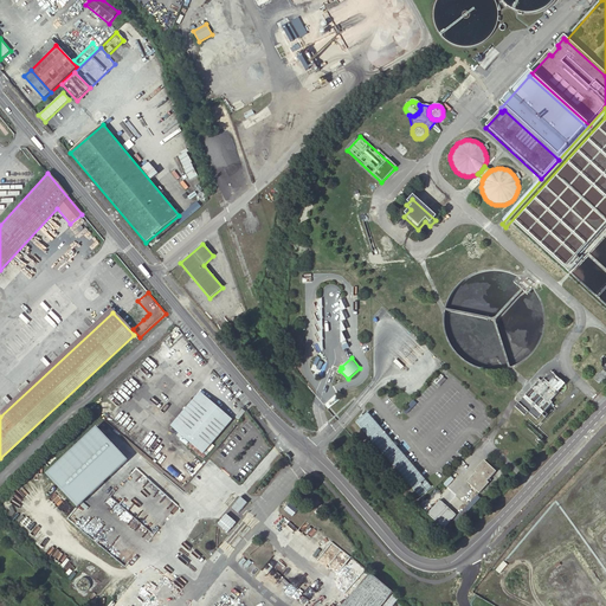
[(605,378),(605,372),(603,369),(594,380),(600,385),(605,378)]
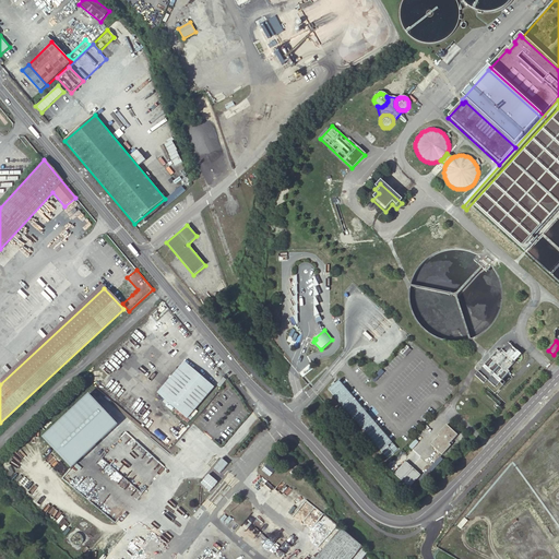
[(522,356),(508,342),(476,377),(484,383),(486,380),(495,389),(508,373),(507,372),(522,356)]
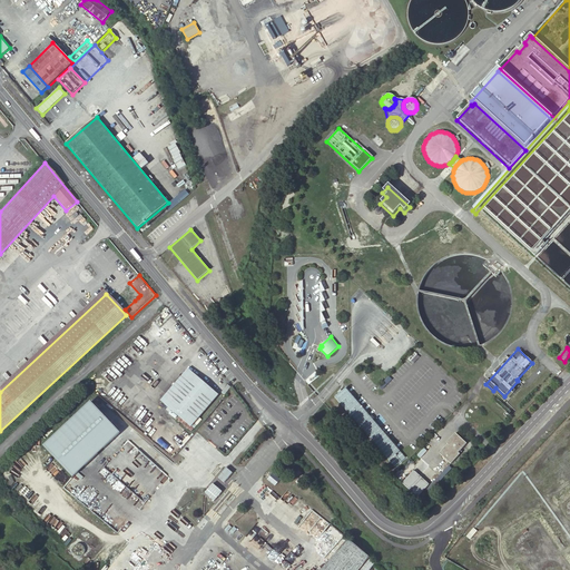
[(161,400),(166,403),(194,372),(189,367),(161,400)]
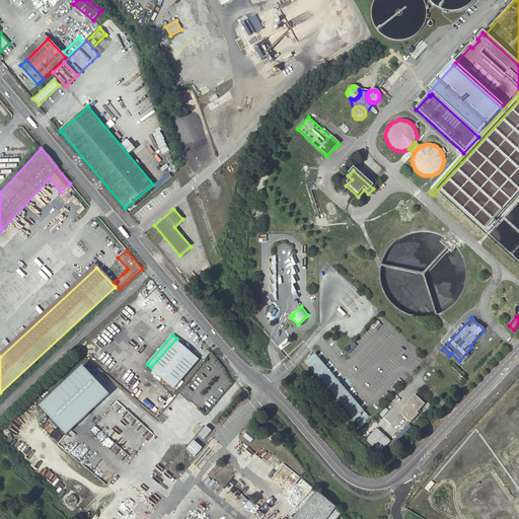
[(176,339),(151,367),(174,388),(200,359),(176,339)]
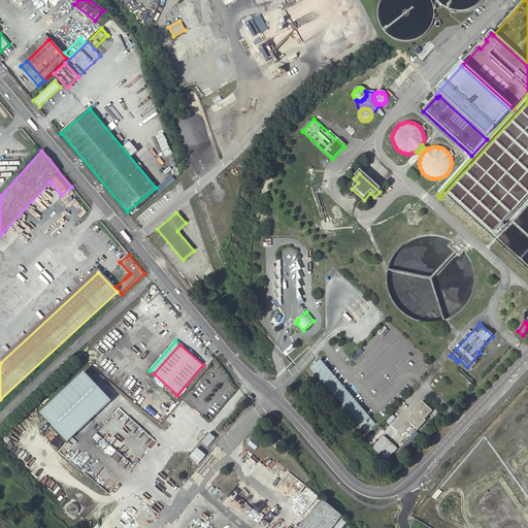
[(375,423),(321,359),(309,368),(365,432),(375,423)]
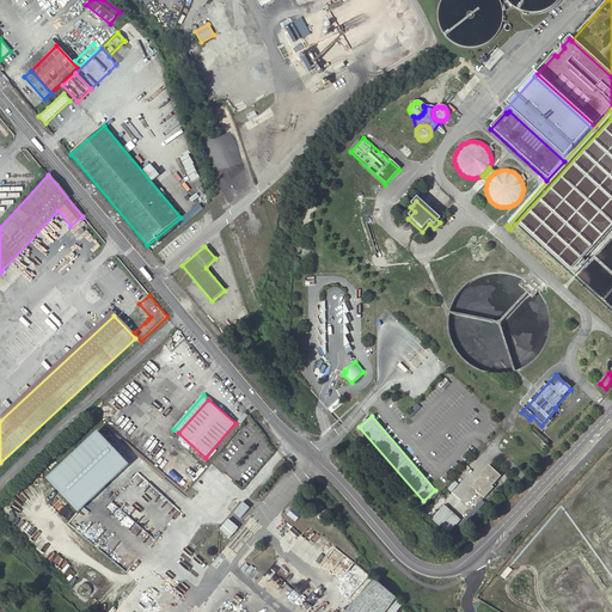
[(98,432),(47,478),(79,512),(129,465),(98,432)]
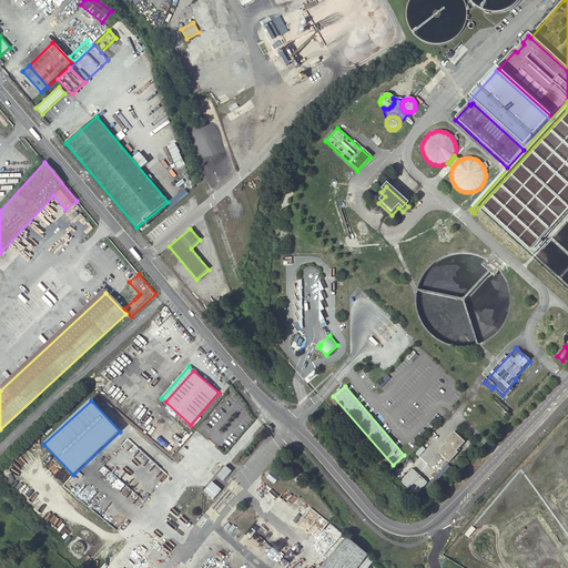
[(447,443),(439,452),(450,462),(458,453),(457,450),(466,442),(455,432),(446,440),(447,443)]
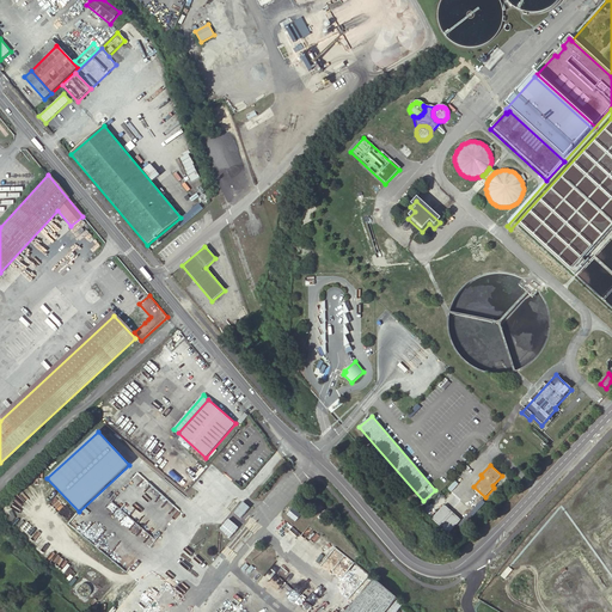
[(243,502),(233,513),(240,518),(249,508),(243,502)]
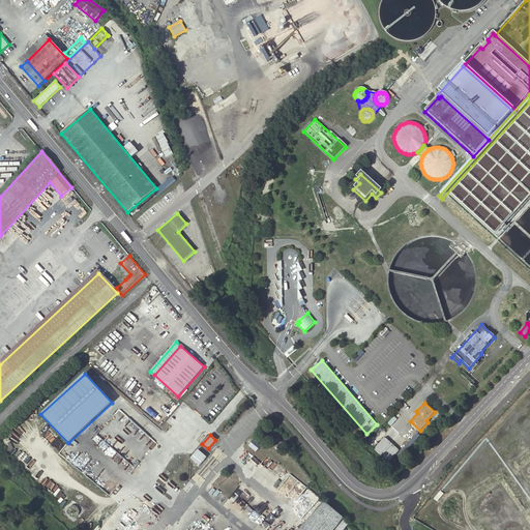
[(385,437),(375,448),(389,462),(400,450),(385,437)]
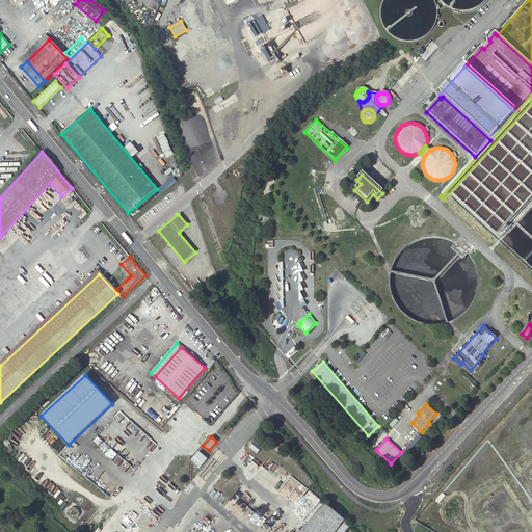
[(198,452),(191,460),(200,468),(207,459),(198,452)]
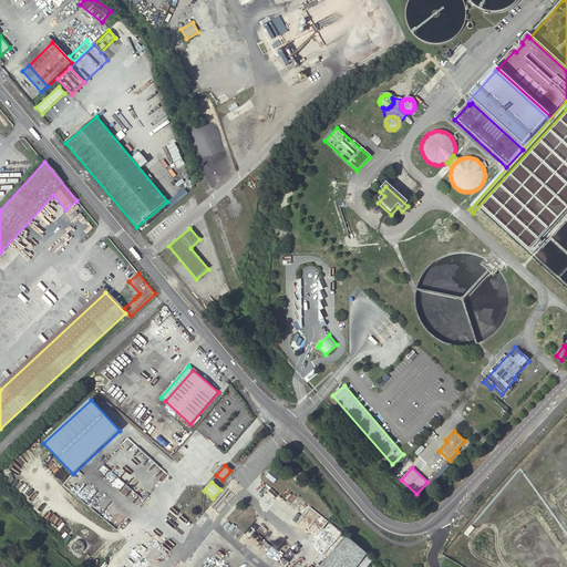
[(368,566),(374,559),(329,522),(297,495),(296,496),(286,487),(268,508),(310,545),(326,526),(343,540),(340,543),(336,539),(332,543),(338,547),(321,566),(320,566),(368,566)]
